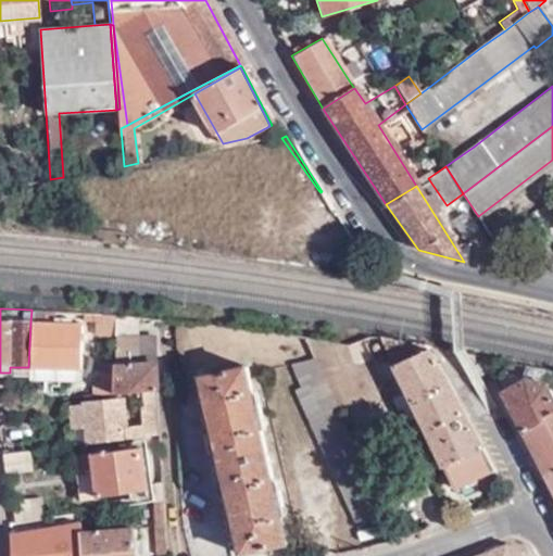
[(112,335),(113,315),(101,314),(84,313),(83,319),(95,320),(95,333),(112,335)]
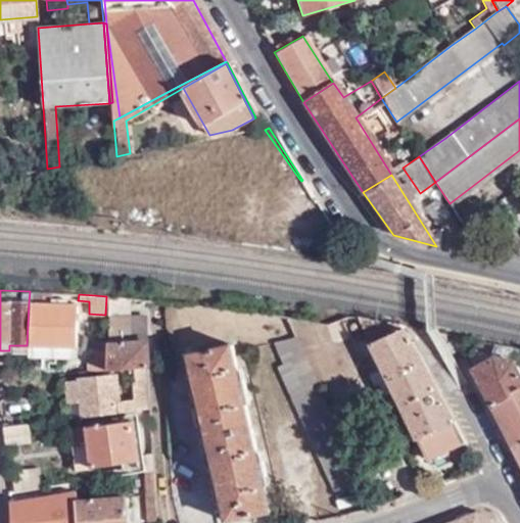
[(125,315),(121,297),(106,296),(107,371),(133,369),(142,368),(146,368),(147,367),(146,341),(127,342),(125,315)]
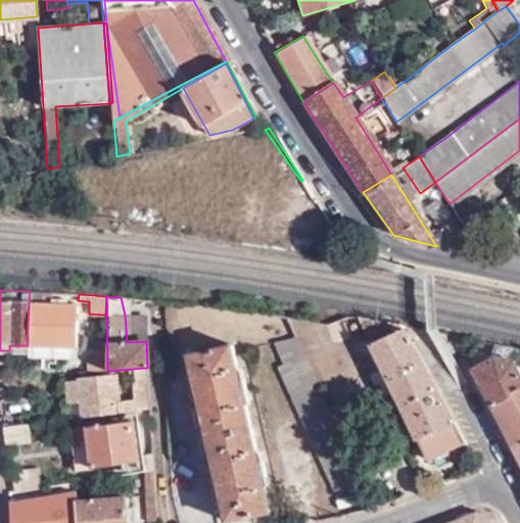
[(76,305),(29,302),(27,345),(26,355),(74,358),(76,305)]
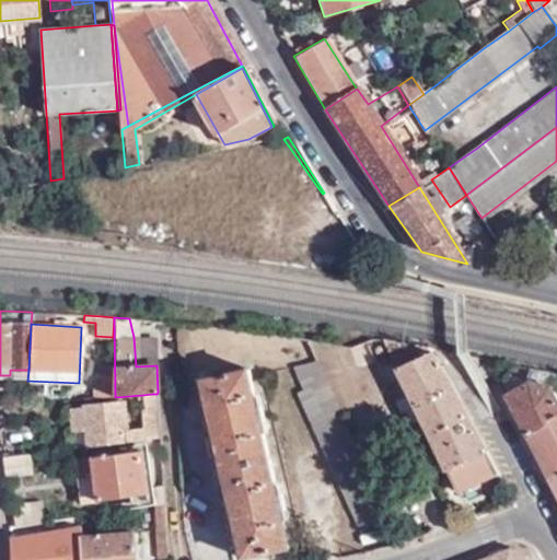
[(154,336),(134,337),(136,366),(157,365),(154,336)]
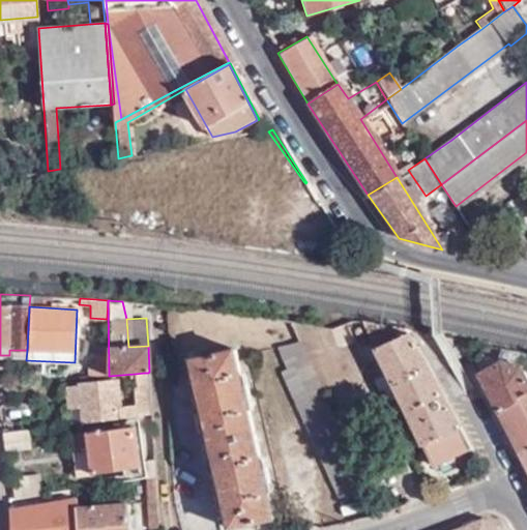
[(425,364),(403,329),(372,323),(360,321),(430,466),(467,447),(425,364)]
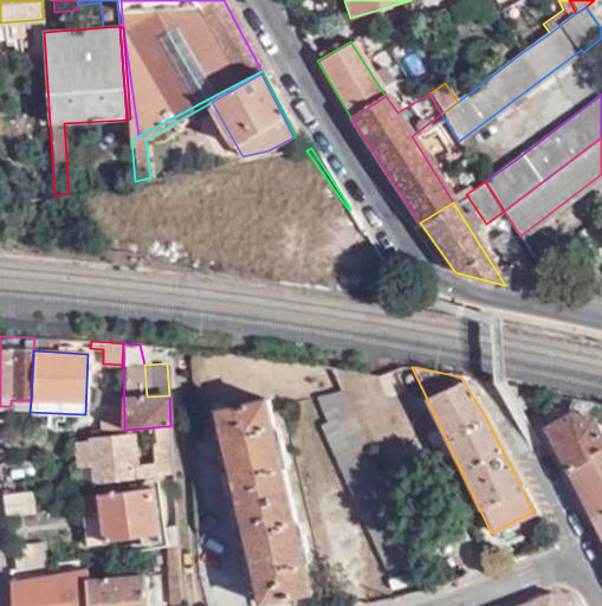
[(387,580),(419,565),(338,392),(315,399),(327,423),(316,429),(387,580)]
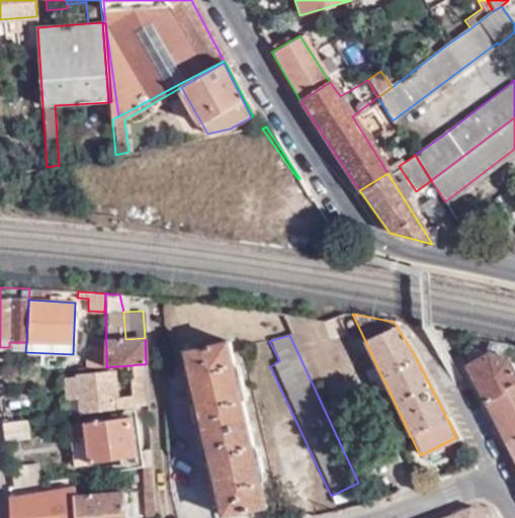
[(473,342),(458,350),(467,367),(485,355),(481,345),(473,342)]
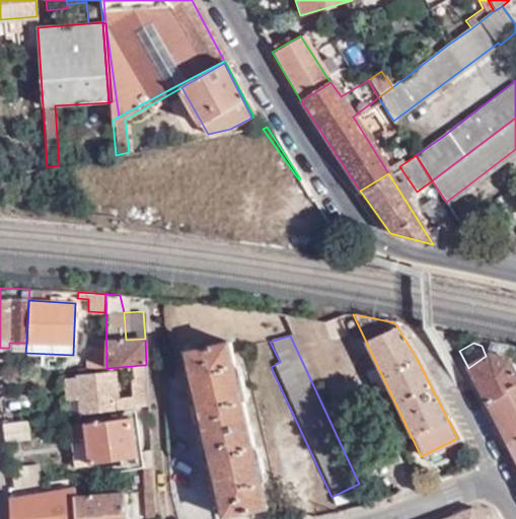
[(218,518),(220,518),(262,510),(256,487),(262,486),(253,450),(248,451),(238,408),(243,405),(234,367),(229,368),(225,345),(182,354),(218,518)]
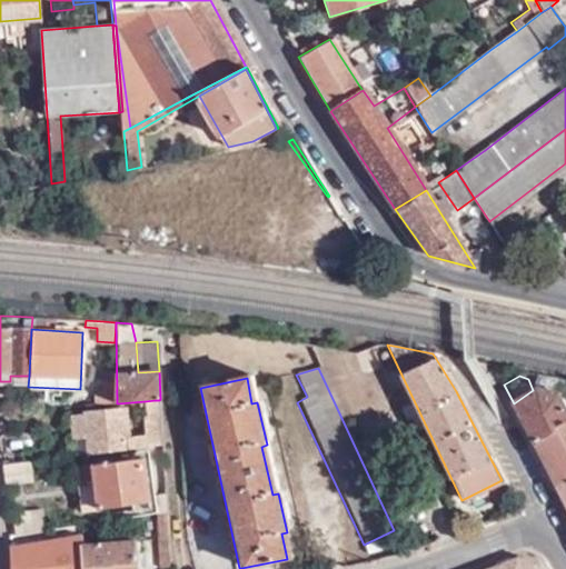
[(113,403),(115,381),(105,380),(105,391),(96,392),(96,406),(113,403)]
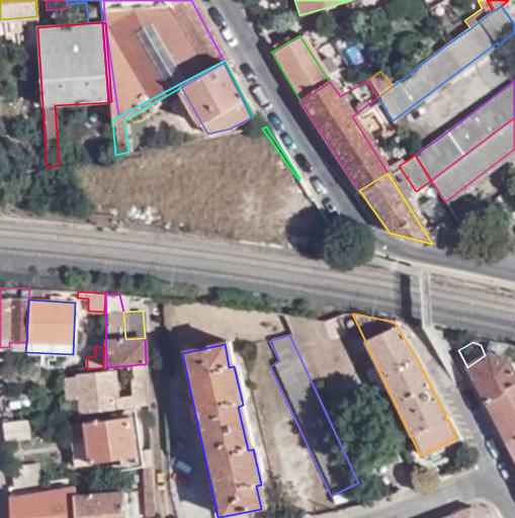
[(485,355),(467,367),(486,404),(513,385),(514,383),(514,371),(507,356),(488,354),(485,355)]
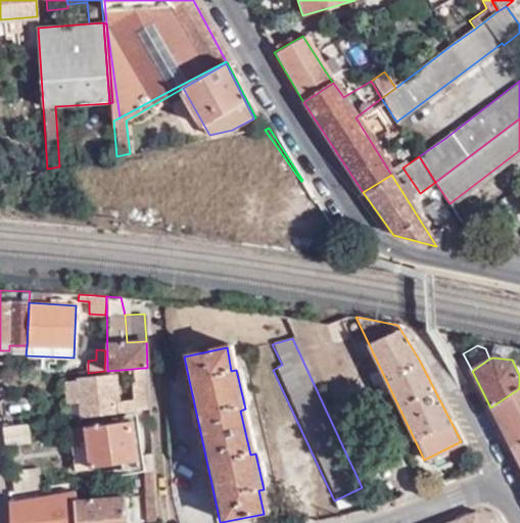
[(142,368),(133,369),(135,401),(135,413),(145,412),(142,368)]
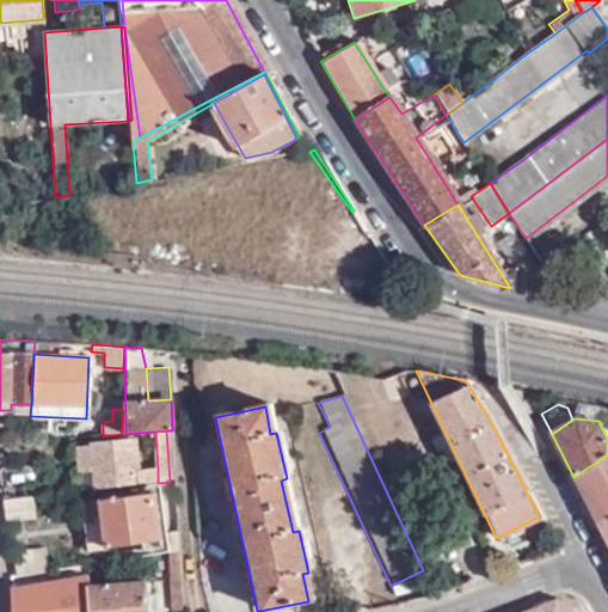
[(158,483),(158,470),(137,471),(134,438),(90,441),(90,445),(92,471),(93,489),(158,483)]
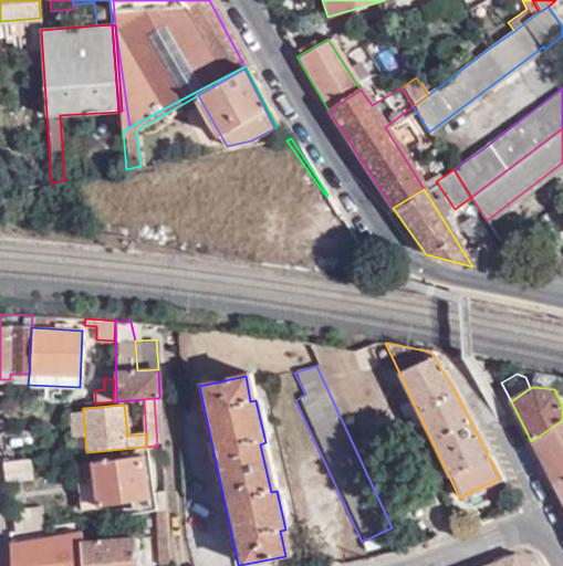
[(85,436),(83,411),(72,412),(74,437),(85,436)]
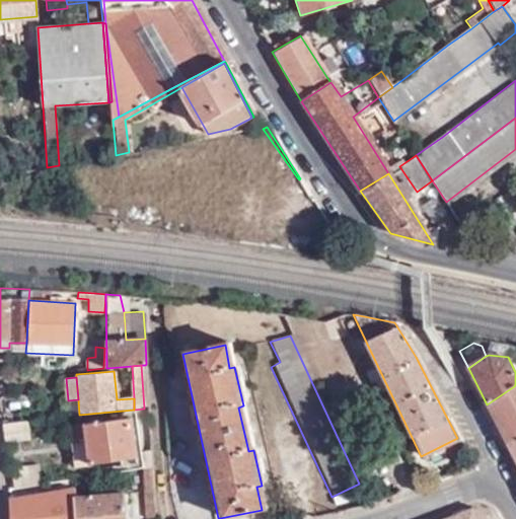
[(515,384),(514,386),(487,404),(508,446),(515,440),(515,384)]
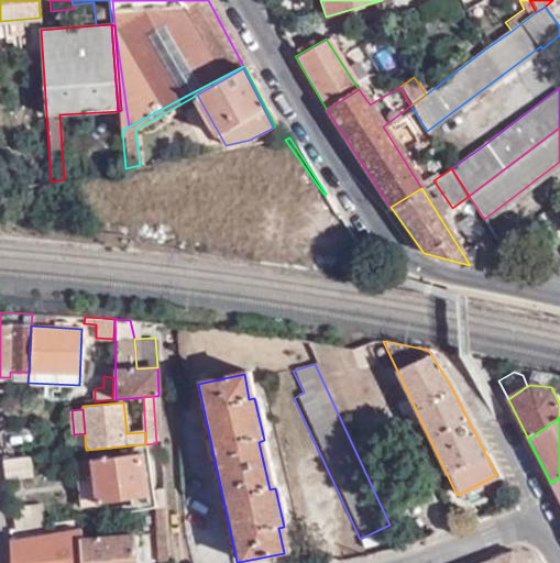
[(153,510),(160,509),(156,443),(145,444),(153,510)]
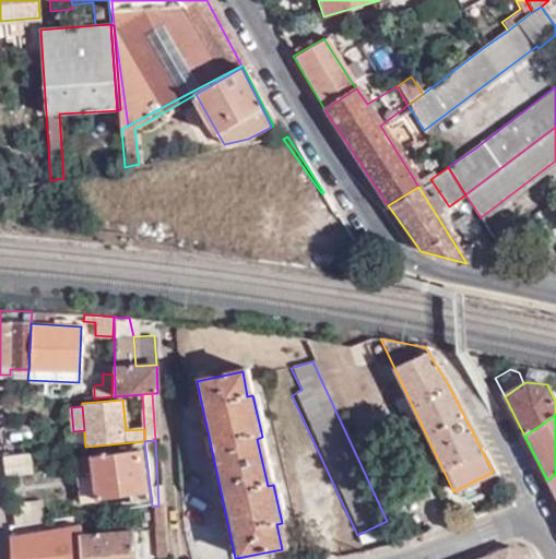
[(30,452),(2,454),(4,473),(31,470),(30,452)]
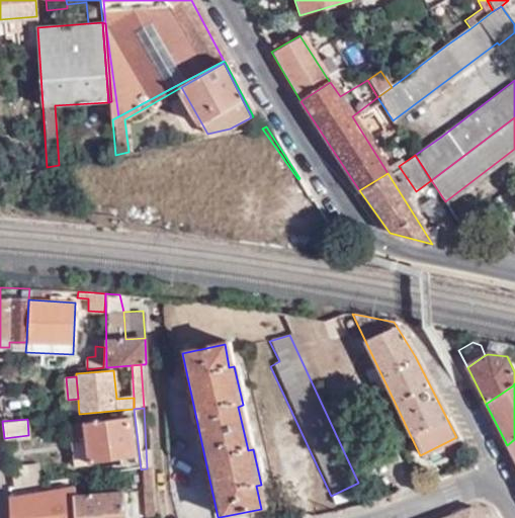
[(134,458),(127,419),(69,427),(73,467),(134,458)]
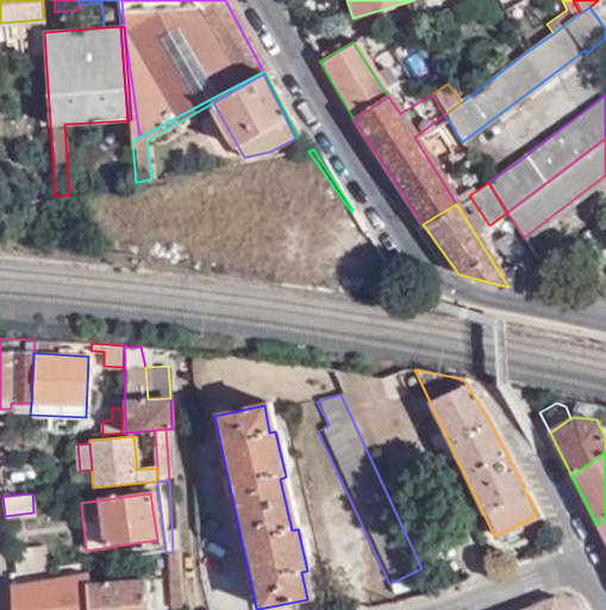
[(12,551),(14,573),(48,570),(45,547),(12,551)]
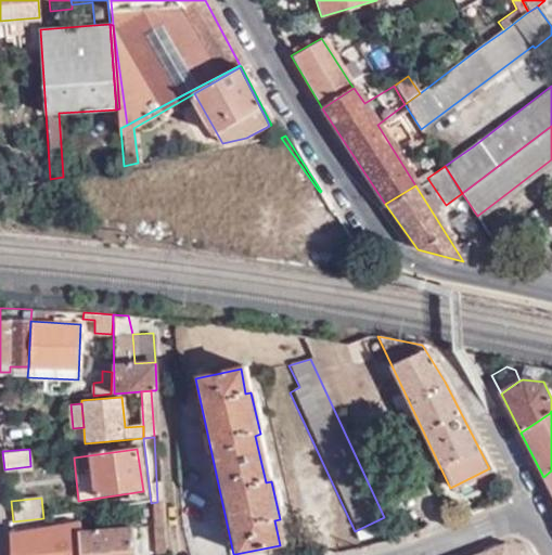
[(152,554),(162,554),(157,502),(151,503),(152,508),(152,554)]
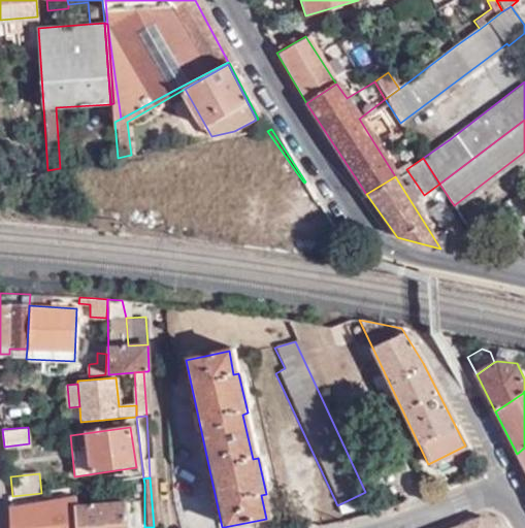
[(73,498),(4,508),(5,527),(75,527),(73,507),(73,498)]
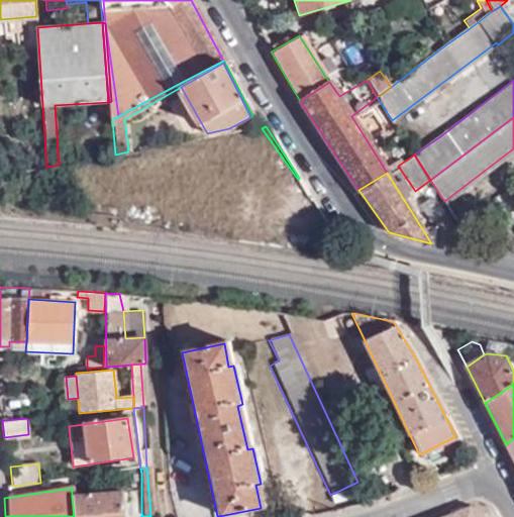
[(72,497),(74,516),(124,516),(123,493),(72,497)]
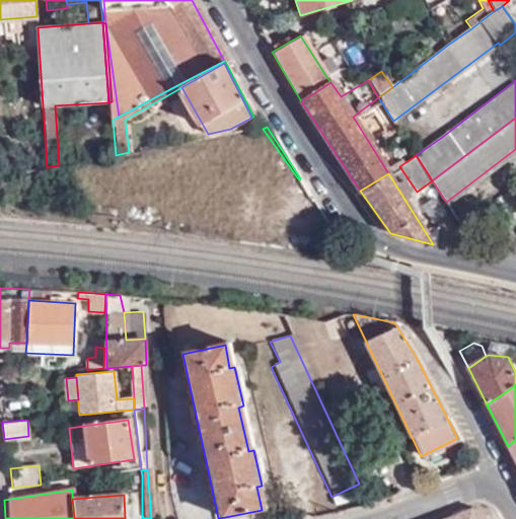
[(488,518),(486,514),(470,508),(443,518),(488,518)]
